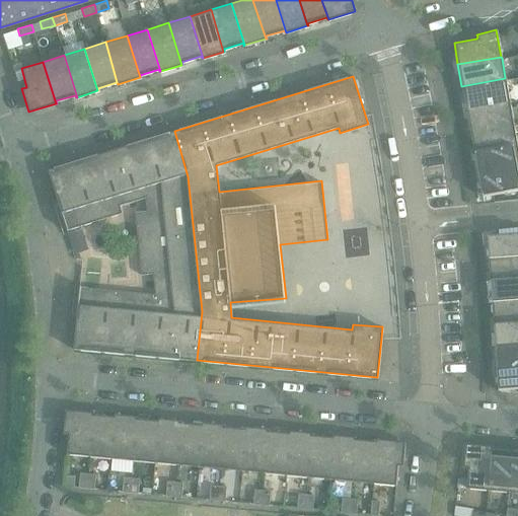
[(509,100),(505,79),(505,78),(461,86),(465,107),(509,100)]
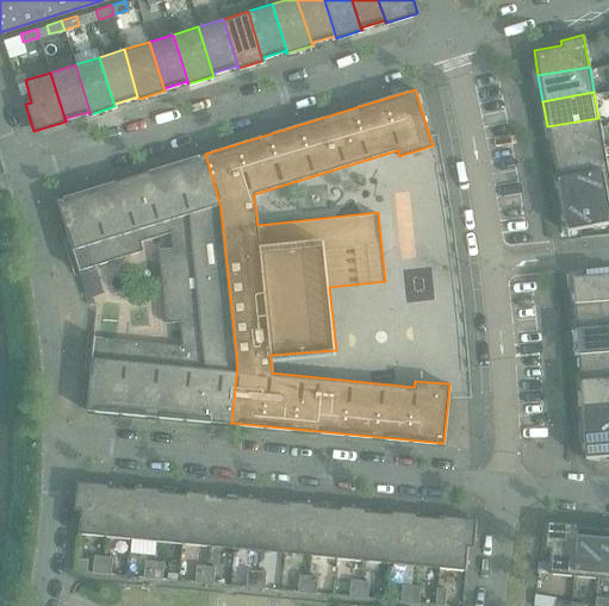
[(603,144),(598,118),(547,126),(552,152),(603,144)]
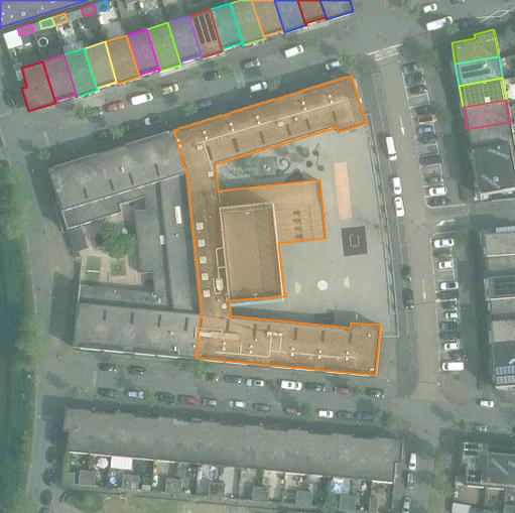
[(514,143),(510,122),(467,129),(471,151),(514,143)]
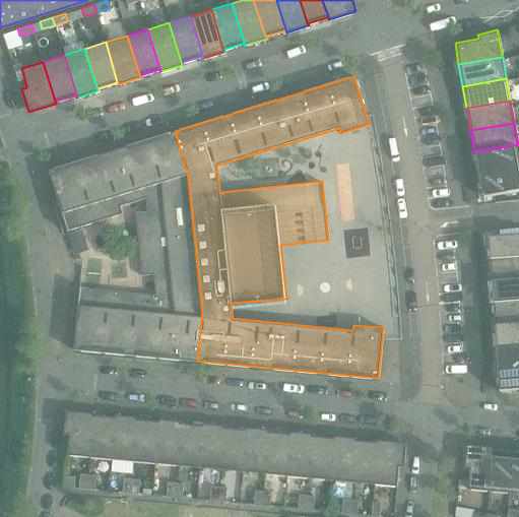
[(202,312),(188,177),(175,131),(48,170),(66,231),(67,231),(67,230),(121,212),(119,205),(144,197),(145,211),(134,212),(141,274),(152,273),(154,294),(79,286),(79,285),(73,348),(197,361),(202,312)]
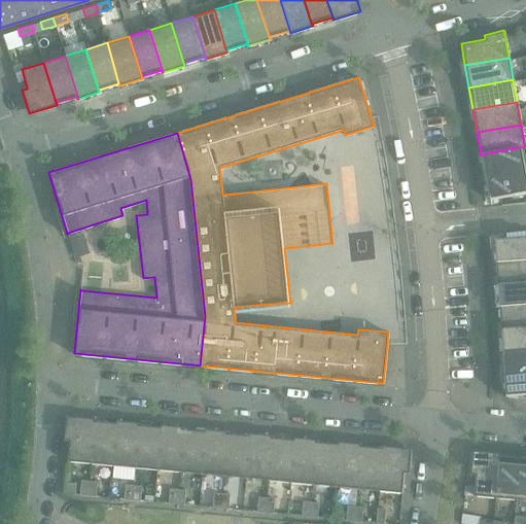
[(525,168),(525,151),(525,146),(481,154),(485,176),(525,168)]
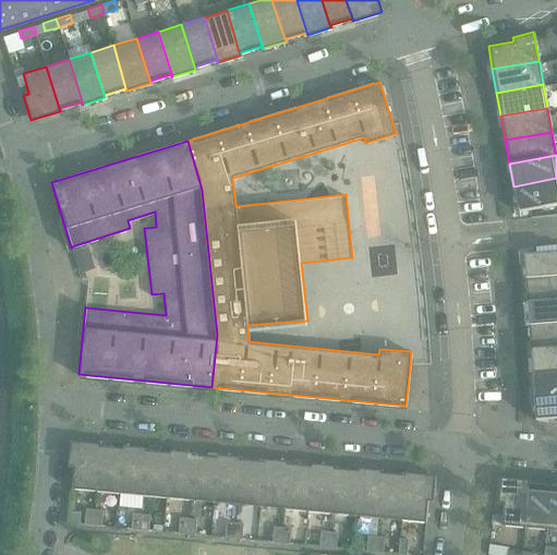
[(556,203),(556,178),(513,186),(516,202),(519,201),(520,210),(556,203)]
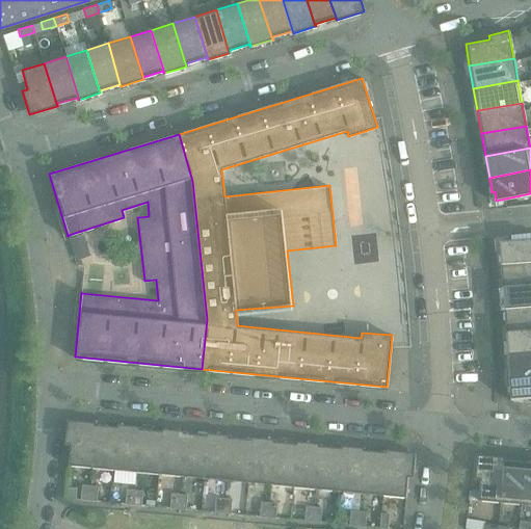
[(530,261),(530,237),(501,240),(502,249),(499,249),(500,264),(530,261)]
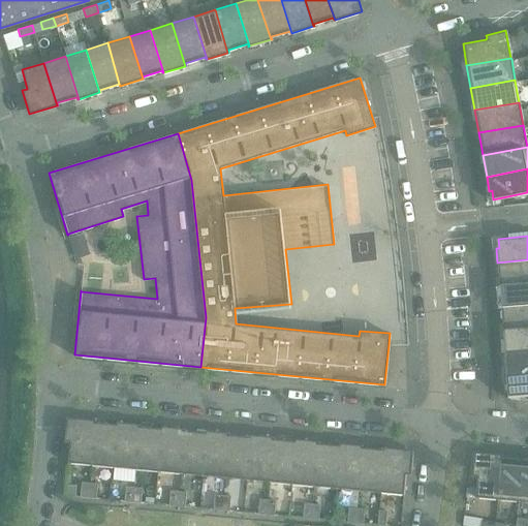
[(527,282),(527,259),(497,263),(499,284),(527,282)]
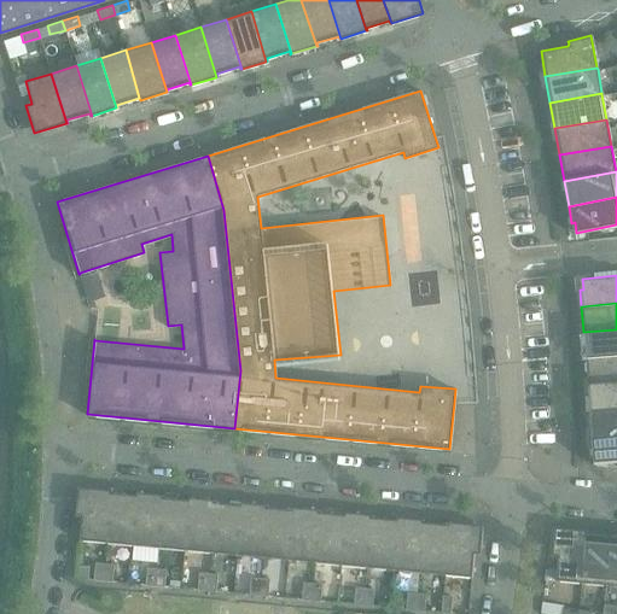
[(616,329),(583,332),(585,358),(616,356),(616,329)]
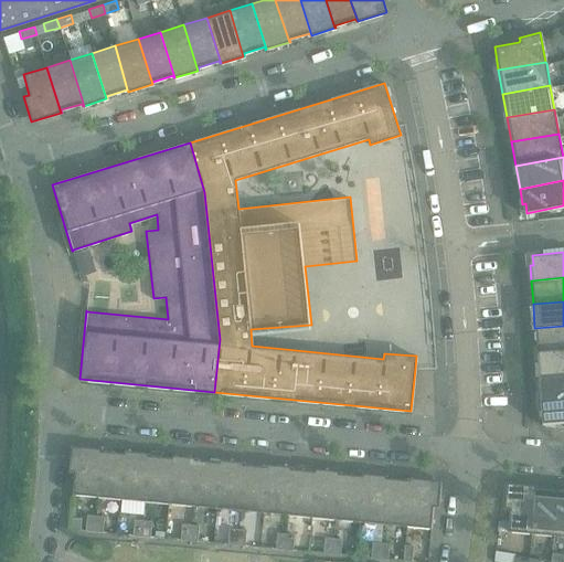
[(563,349),(563,326),(534,328),(536,352),(563,349)]
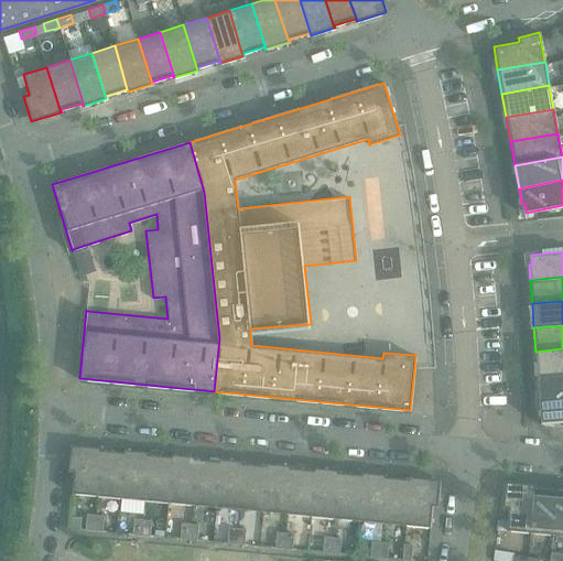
[(562,373),(562,348),(536,352),(537,375),(562,373)]
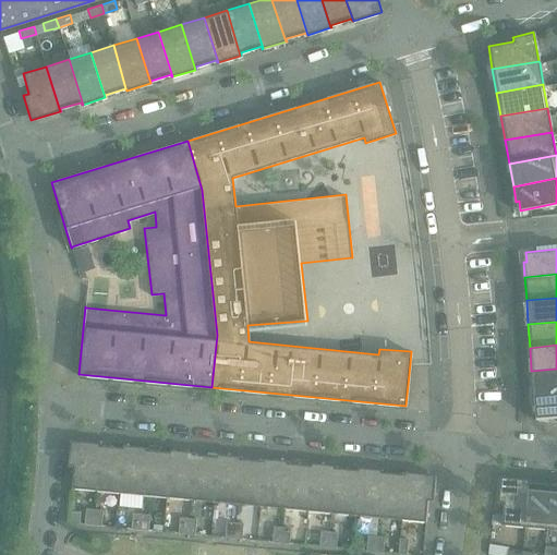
[(556,393),(556,369),(531,371),(533,395),(556,393)]
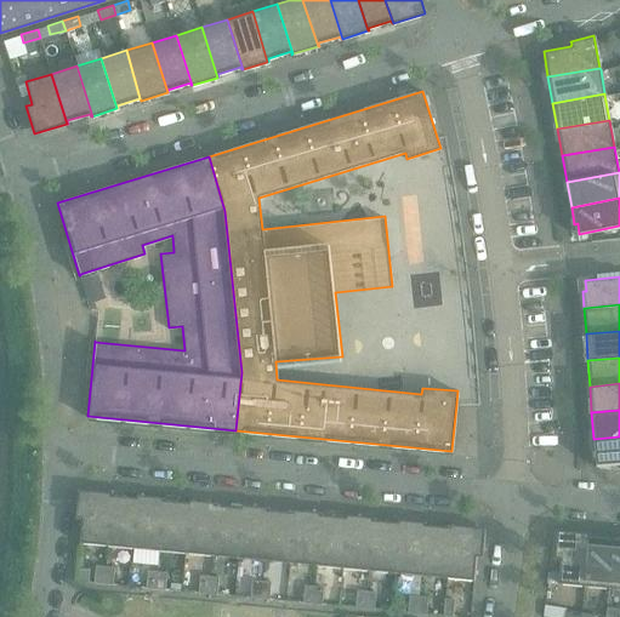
[(619,436),(593,439),(596,466),(619,463),(619,436)]
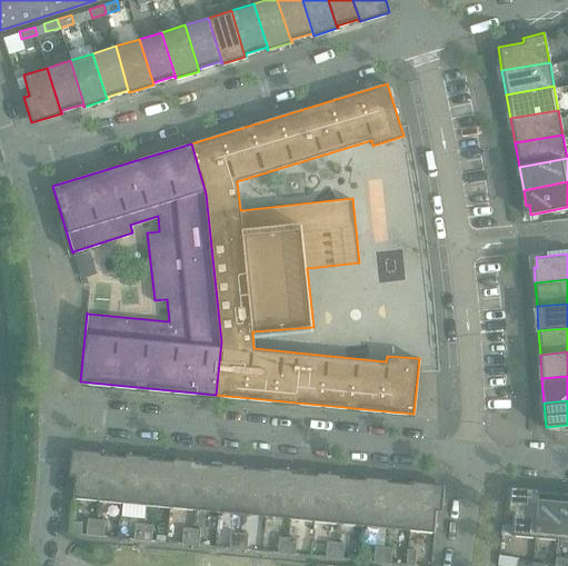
[(97,499),(101,452),(71,448),(68,475),(75,476),(72,497),(97,499)]
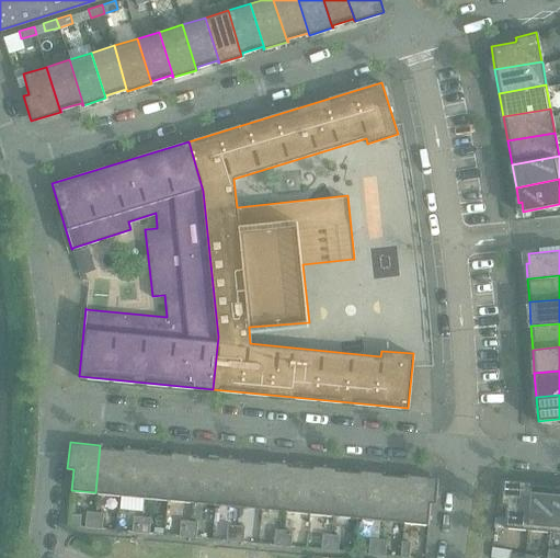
[(120,494),(124,447),(123,447),(123,450),(101,447),(101,445),(100,445),(95,492),(120,494)]
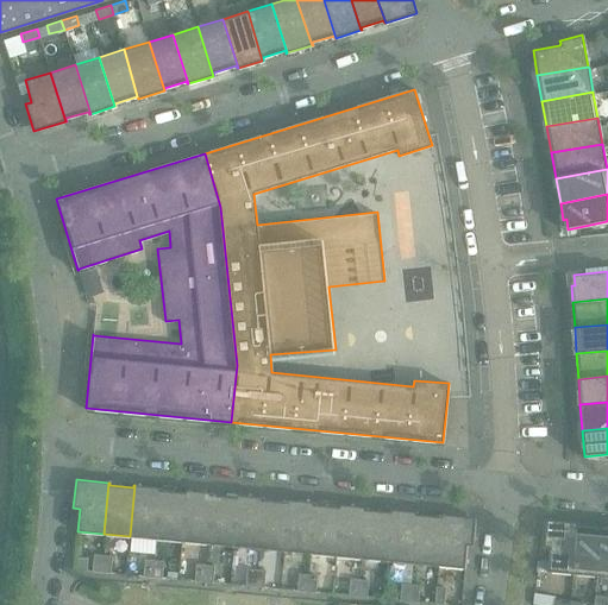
[(155,539),(160,487),(135,485),(130,536),(155,539)]
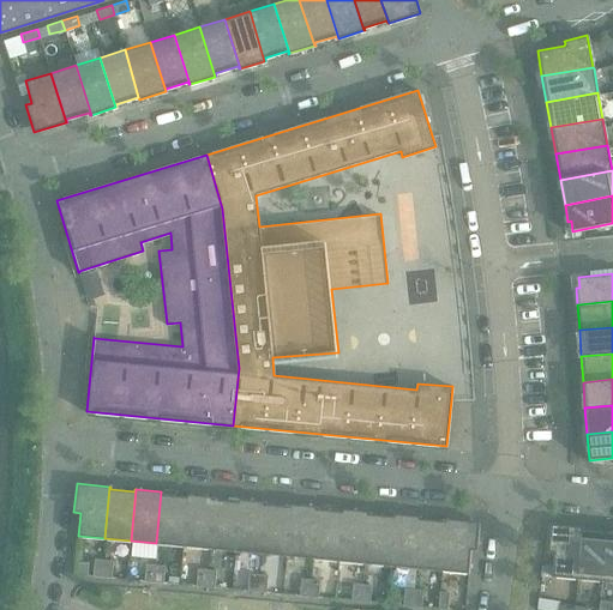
[(182,545),(187,494),(186,494),(186,496),(162,494),(162,491),(161,491),(156,543),(182,545)]
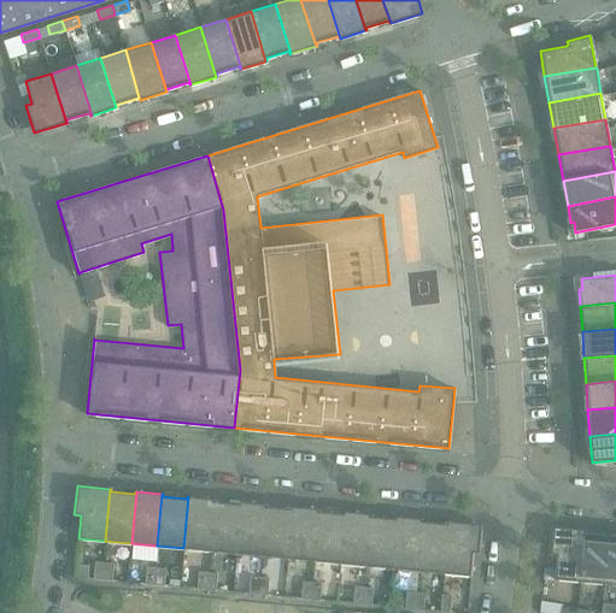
[(209,550),(213,499),(188,496),(183,548),(209,550)]
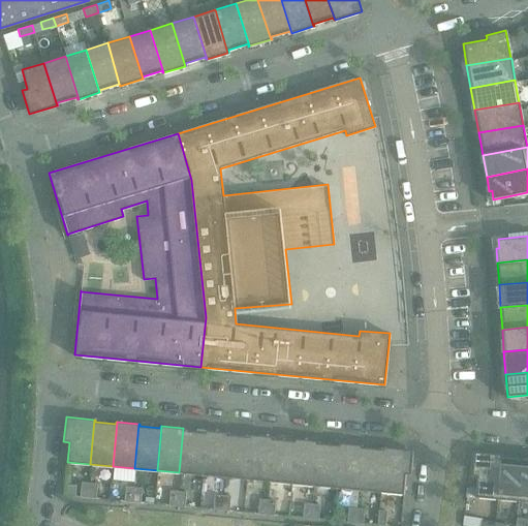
[(202,474),(206,430),(205,430),(205,432),(184,431),(184,428),(183,428),(179,472),(202,474)]
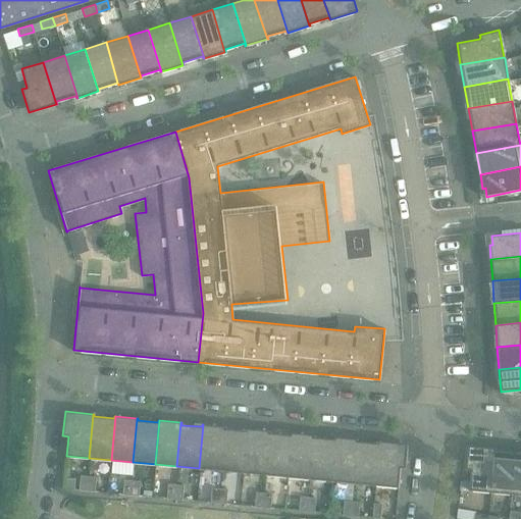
[(220,470),(224,426),(203,424),(199,468),(220,470)]
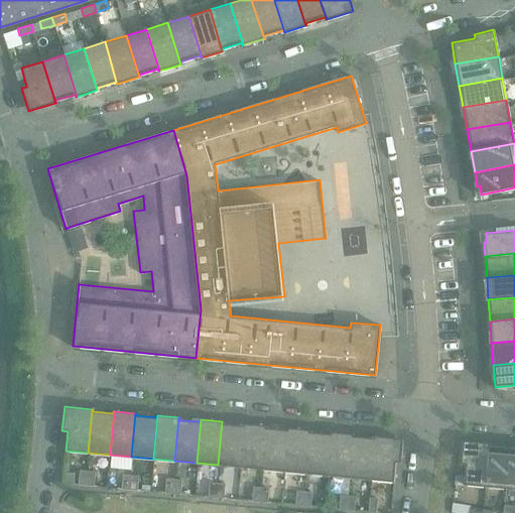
[(240,467),(244,423),(243,423),(243,425),(223,424),(223,421),(222,421),(218,465),(240,467)]
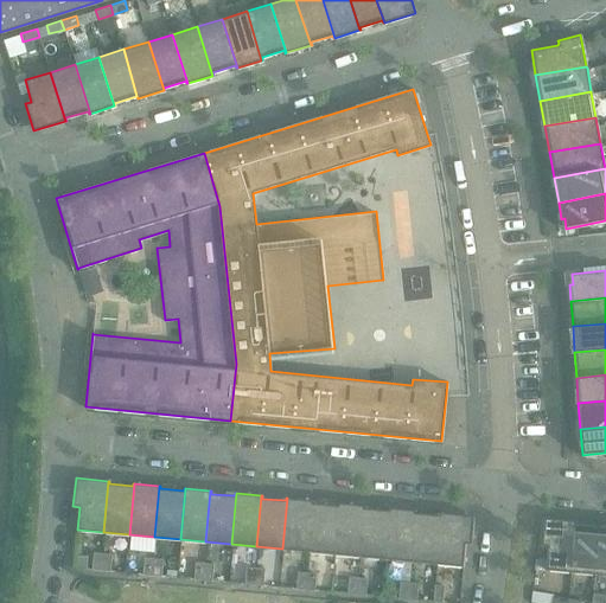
[(308,551),(313,500),(287,498),(282,549),(308,551)]
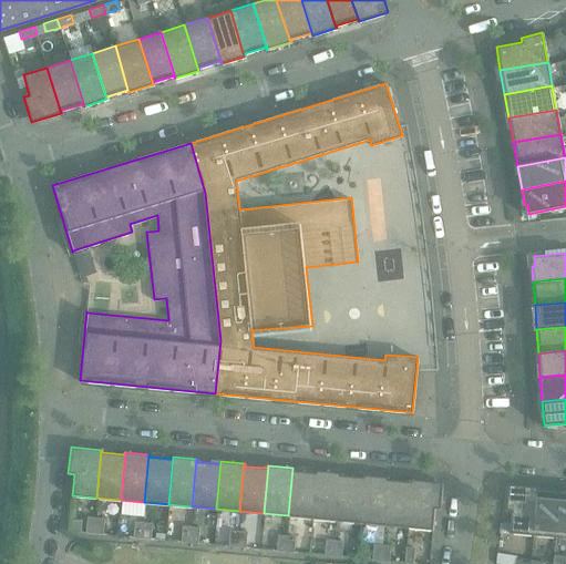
[(311,518),(316,470),(315,470),(315,473),(292,471),(294,468),(292,468),(288,515),(311,518)]
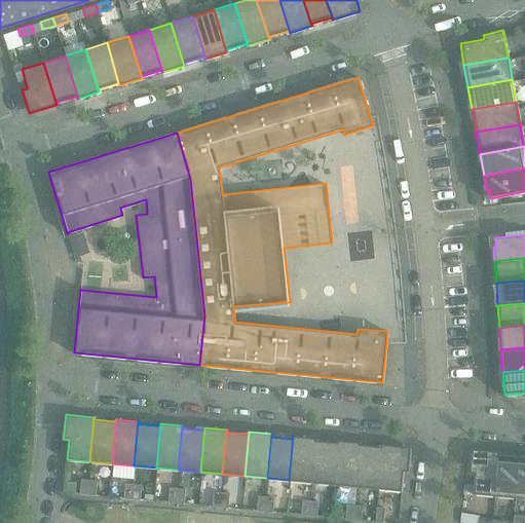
[(311,483),(315,438),(293,436),(289,480),(311,483)]
